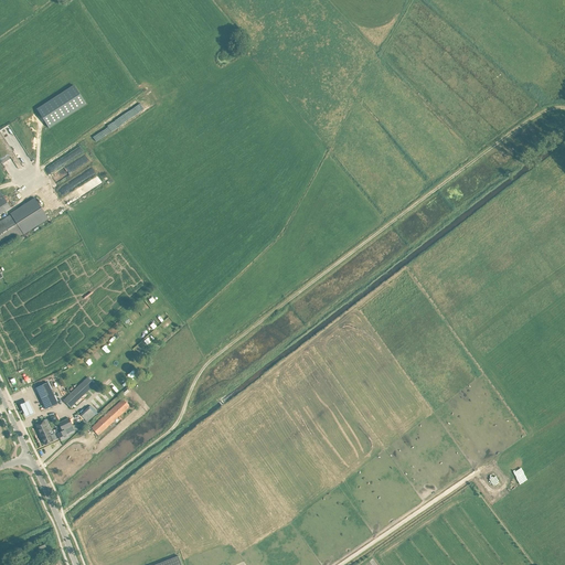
[(74,86),(36,109),(49,128),(86,104),(74,86)]
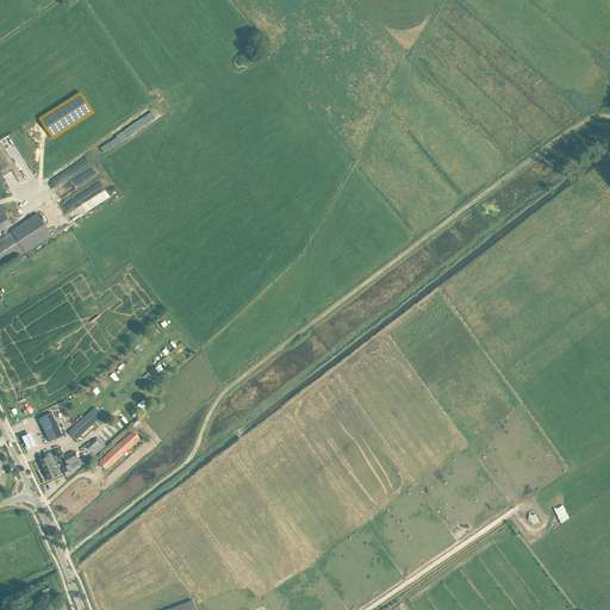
[(1,209),(0,210),(0,230),(11,224),(1,209)]
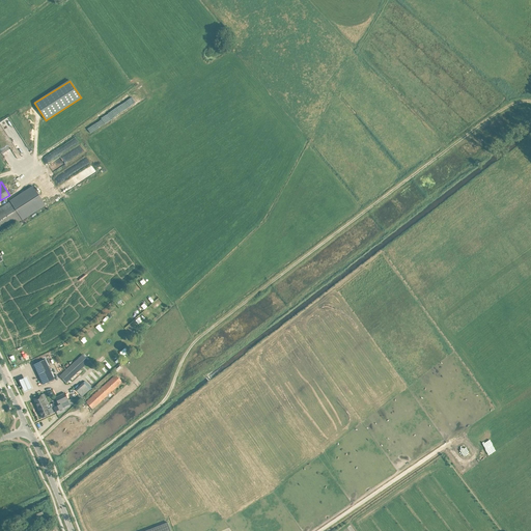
[(0,233),(22,220),(46,205),(33,186),(9,201),(10,201),(0,207),(0,233)]
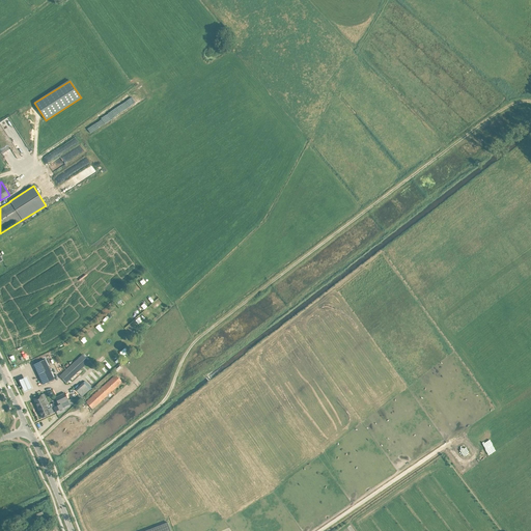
[(147,309),(143,312),(148,317),(151,314),(147,309)]
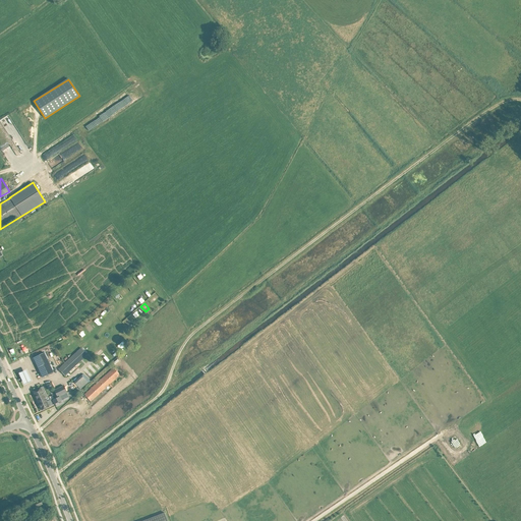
[(137,320),(140,315),(135,311),(131,314),(137,320)]
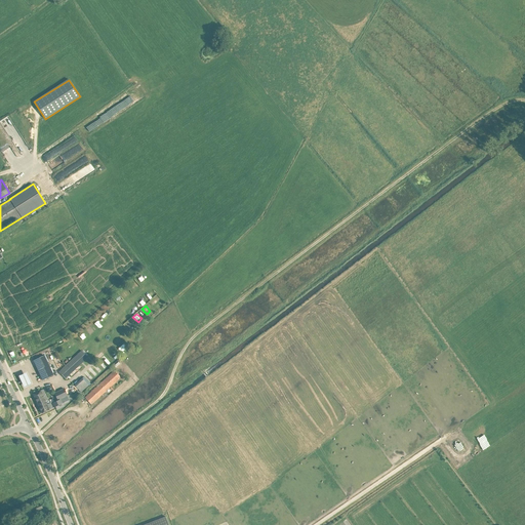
[(81,352),(58,372),(68,381),(73,375),(71,373),(87,359),(81,352)]
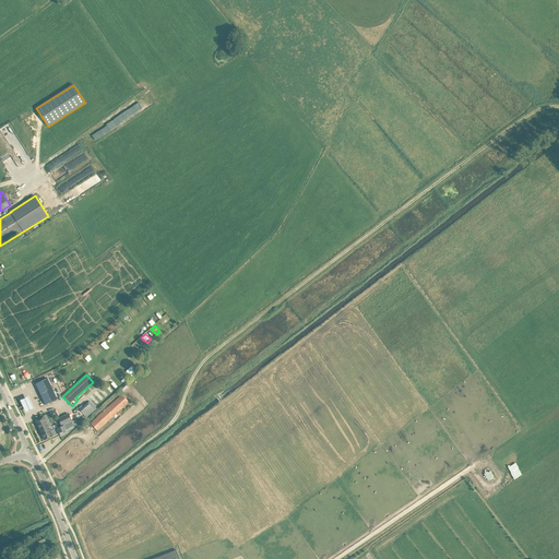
[(47,378),(35,384),(45,405),(57,400),(47,378)]
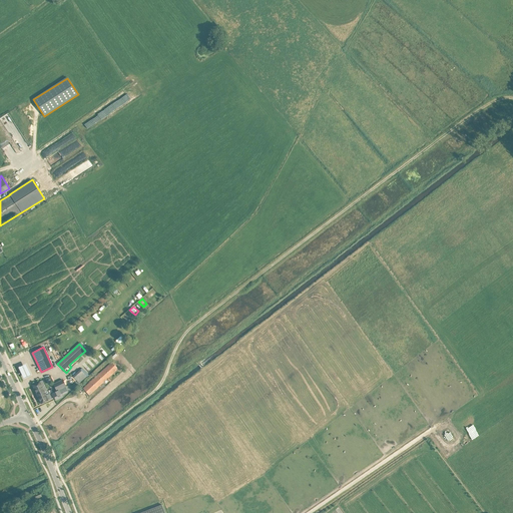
[(95,360),(92,362),(91,361),(83,366),(88,372),(92,369),(92,368),(98,364),(95,360)]
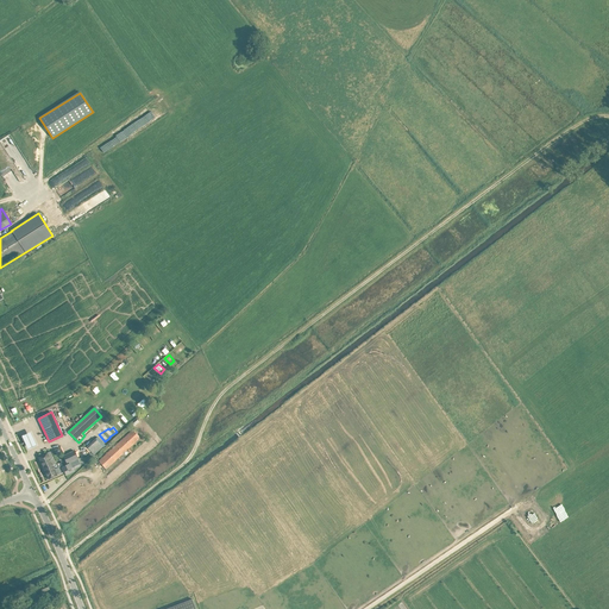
[(139,438),(133,431),(99,462),(106,469),(139,438)]
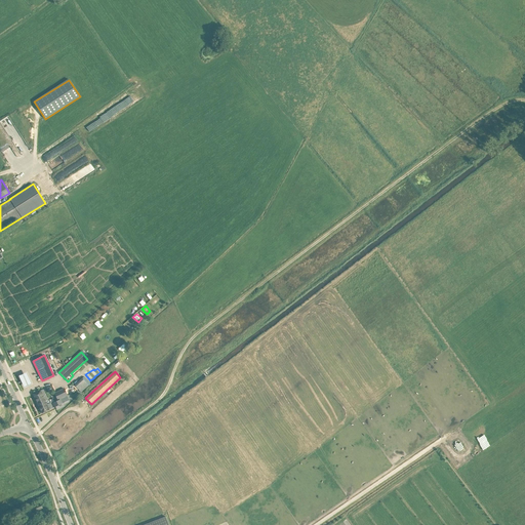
[(28,374),(19,378),(25,390),(33,386),(28,374)]
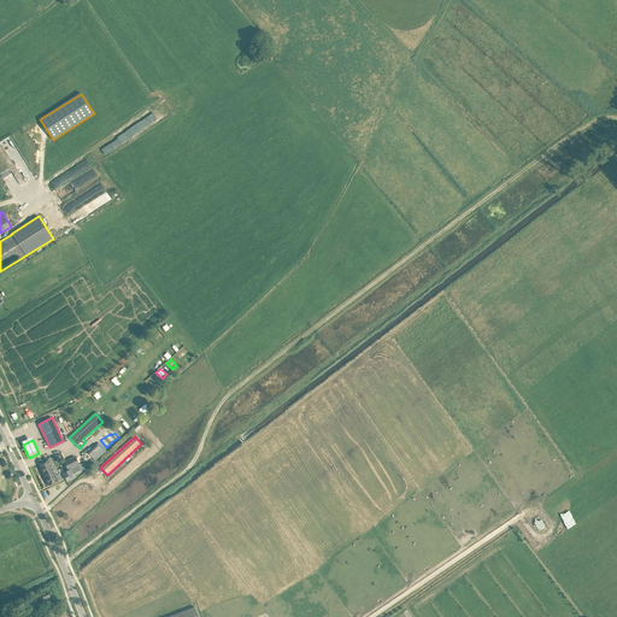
[(87,452),(94,462),(104,453),(97,445),(87,452)]
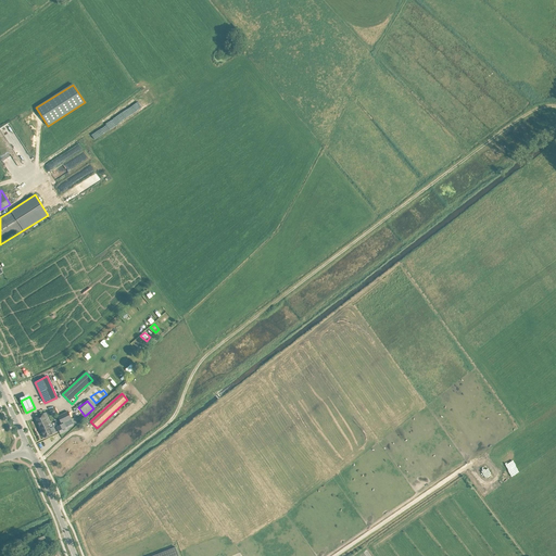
[(52,419),(59,431),(73,424),(67,412),(52,419)]
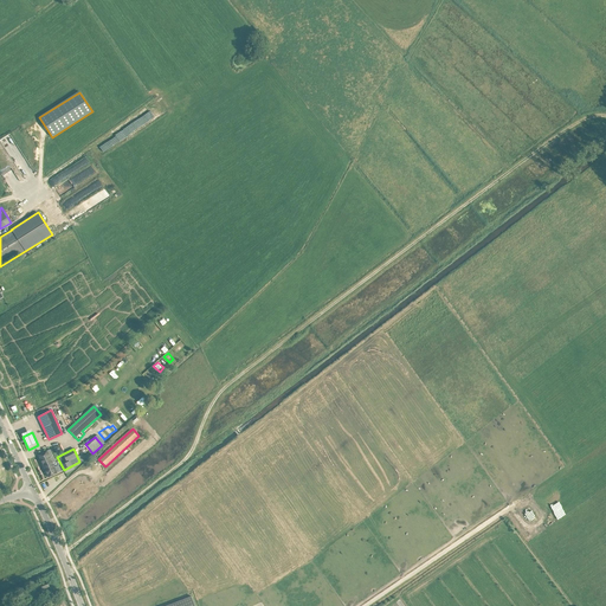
[(50,450),(38,455),(49,477),(55,475),(55,474),(59,472),(57,466),(52,468),(51,465),(52,464),(52,463),(56,462),(50,450)]
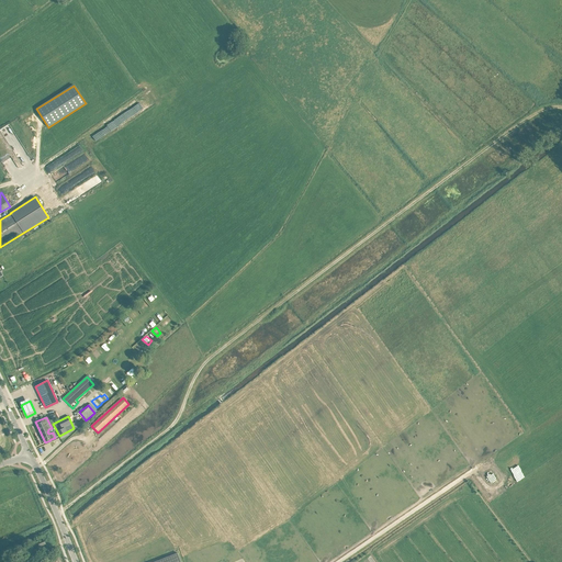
[(491,474),(484,479),(490,485),(495,481),(491,474)]
